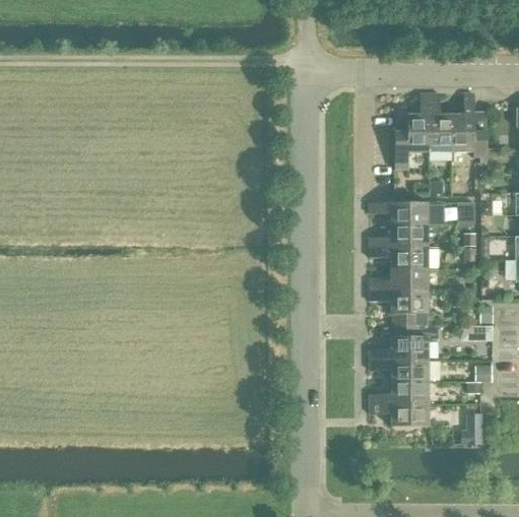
[(408,123),(395,123),(396,169),(409,168),(409,151),(430,151),(430,93),(420,93),(420,115),(408,115),(408,123)]
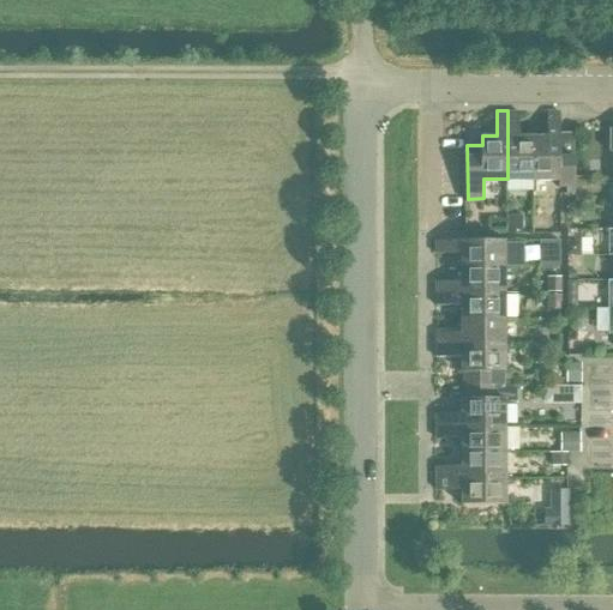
[(521,110),(508,110),(508,179),(534,179),(534,136),(521,136),(521,110)]
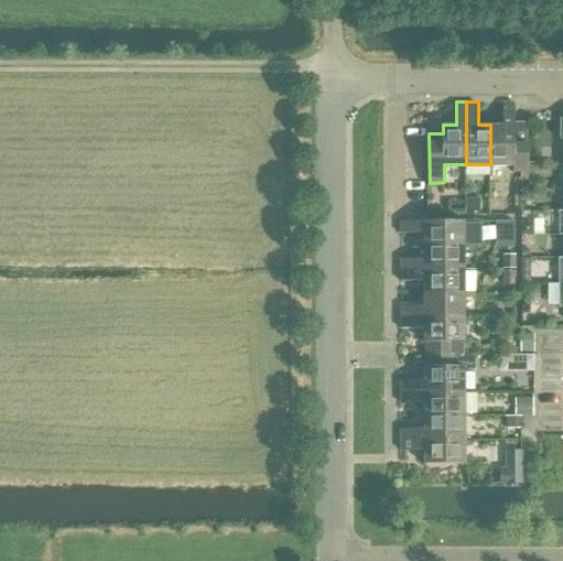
[(504,125),(490,125),(490,164),(513,164),(513,171),(521,171),(521,176),(528,176),(528,171),(529,171),(528,142),(515,142),(515,101),(504,101),(504,125)]
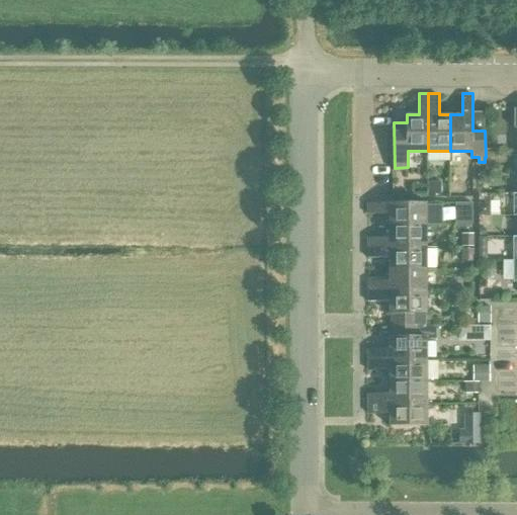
[(391,224),(427,224),(427,201),(368,201),(368,212),(391,212),(391,224)]
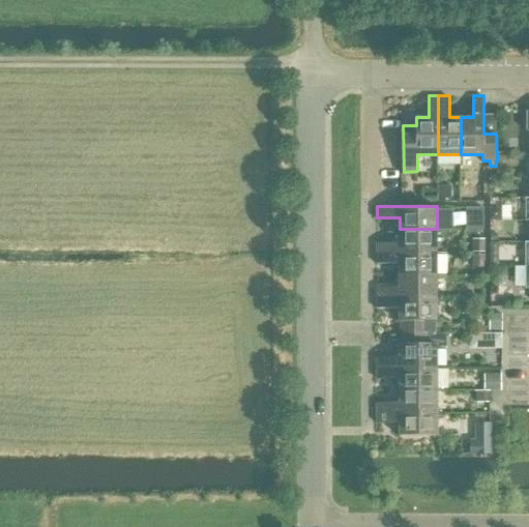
[(437,251),(437,229),(400,229),(400,241),(377,241),(378,251),(437,251)]
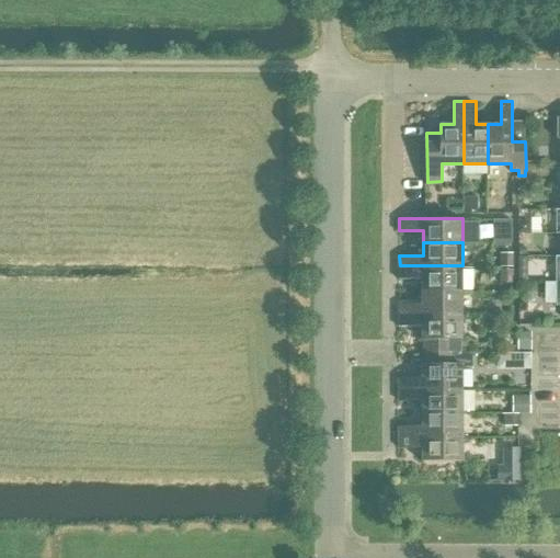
[(423,289),(463,289),(463,265),(400,265),(400,277),(423,277),(423,289)]
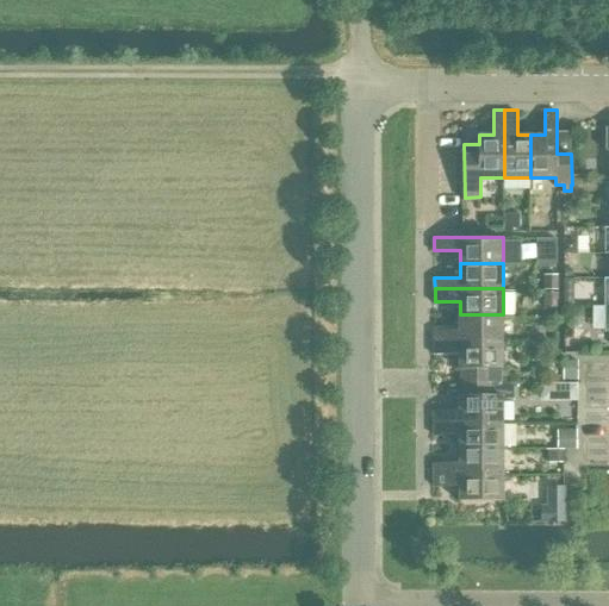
[(503,341),(503,314),(460,314),(460,330),(435,330),(435,341),(503,341)]
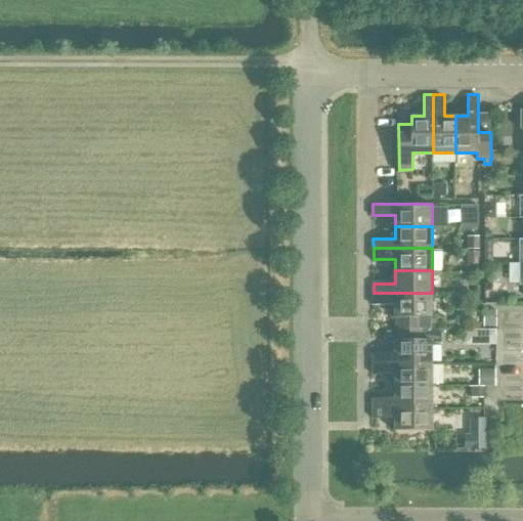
[(432,328),(432,293),(374,293),(374,303),(395,303),(395,316),(397,316),(397,328),(432,328)]
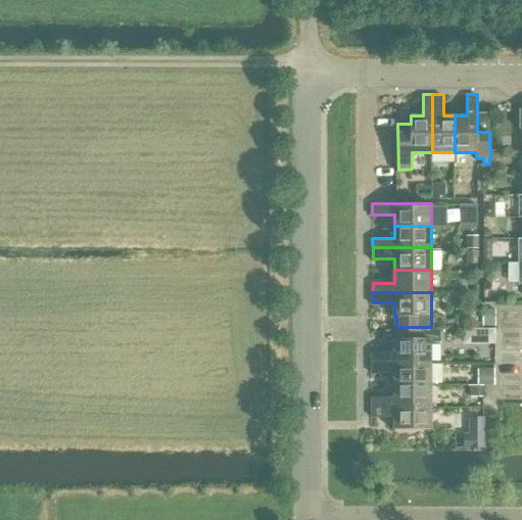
[(441,327),(431,327),(396,327),(396,339),(394,339),(394,351),(373,351),(373,362),(432,362),(431,340),(441,340),(441,327)]
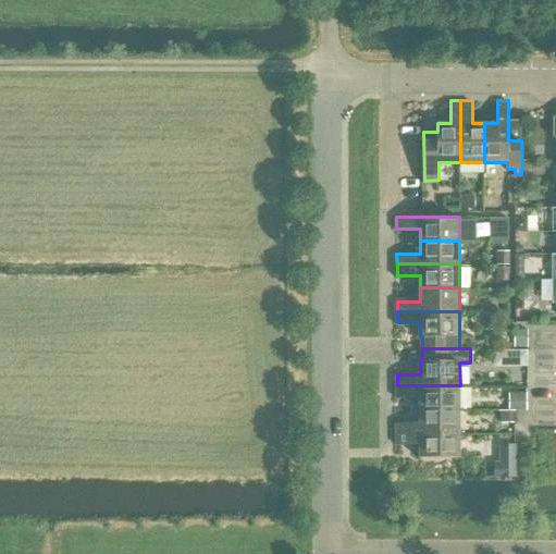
[(508,358),(508,352),(496,352),(496,364),(504,364),(508,358)]
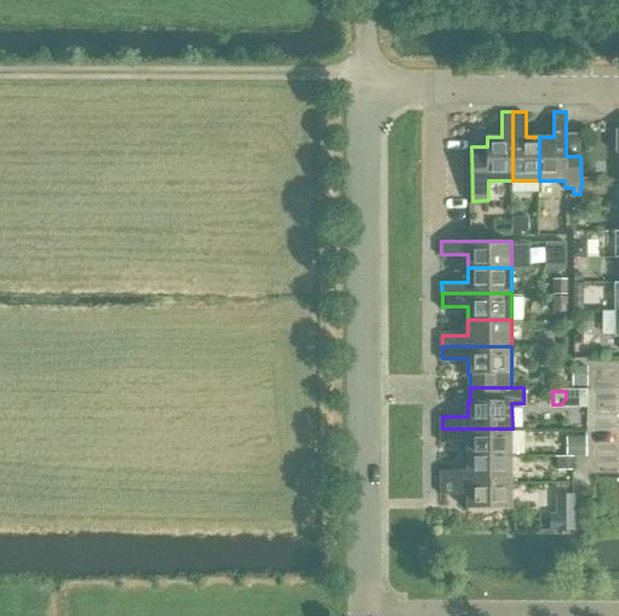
[(513,454),(513,429),(442,429),(442,441),(468,441),(468,453),(513,454)]
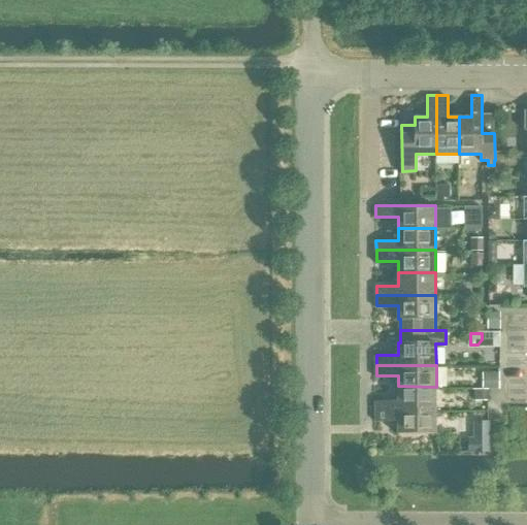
[(436,409),(436,387),(398,386),(398,399),(376,399),(376,409),(436,409)]
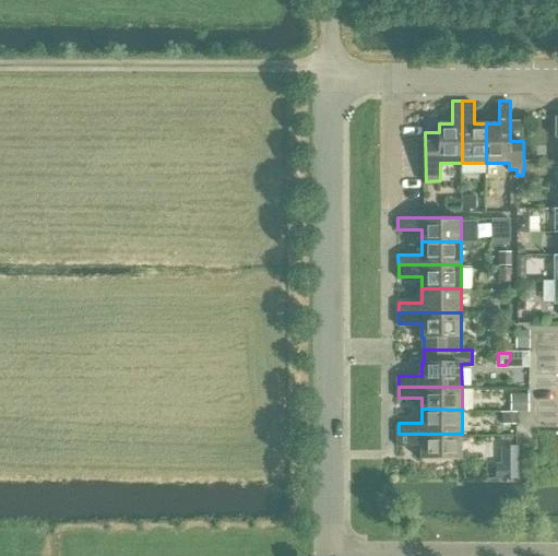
[(423,458),(462,458),(462,434),(399,434),(399,445),(423,445),(423,458)]
